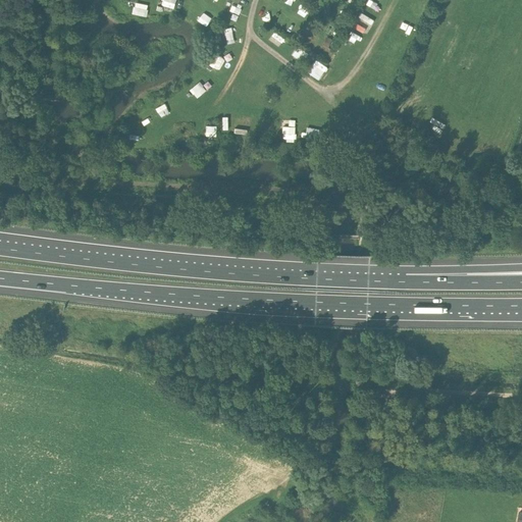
[(136,1),(134,13),(147,16),(150,4),(136,1)]
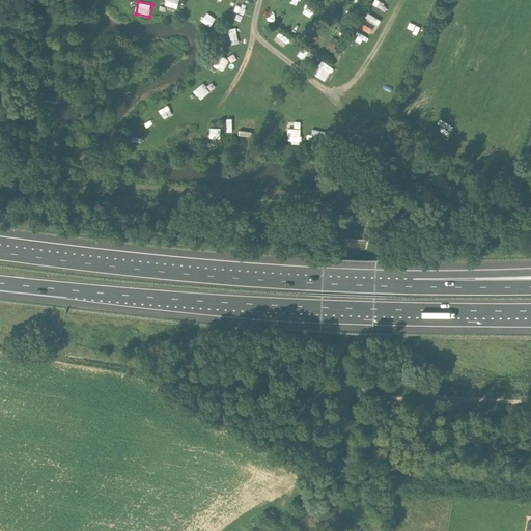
[(234,11),(245,15),(247,6),(236,3),(234,11)]
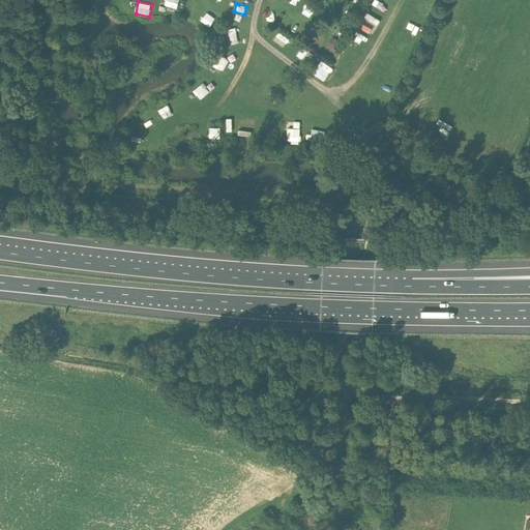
[(202,21),(210,27),(216,18),(207,11),(202,21)]
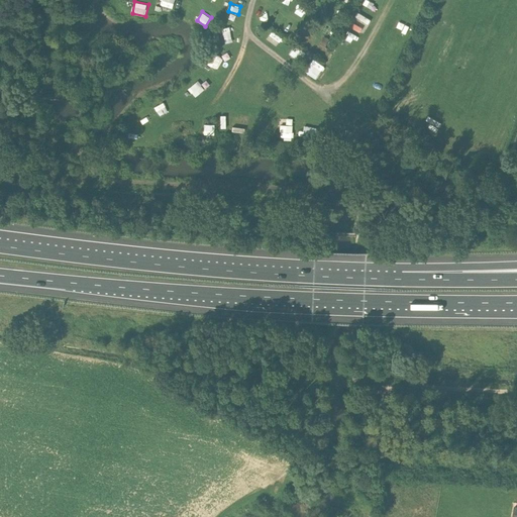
[(365,34),(373,19),(357,11),(349,26),(365,34)]
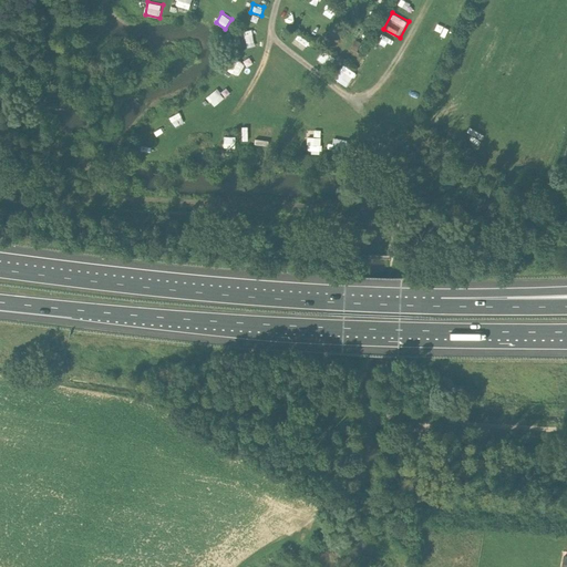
[(254,50),(255,44),(249,43),(250,37),(239,33),(236,47),(254,50)]
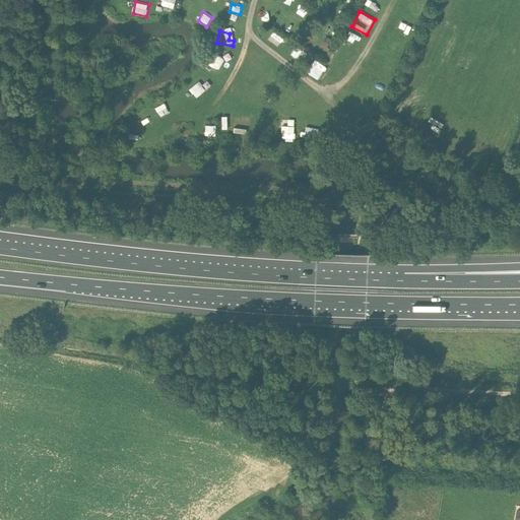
[(268,40),(278,47),(284,38),(274,30),(268,40)]
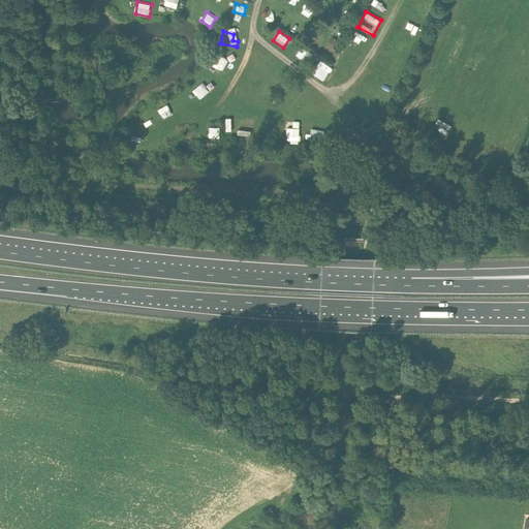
[(332,50),(337,40),(331,37),(327,47),(332,50)]
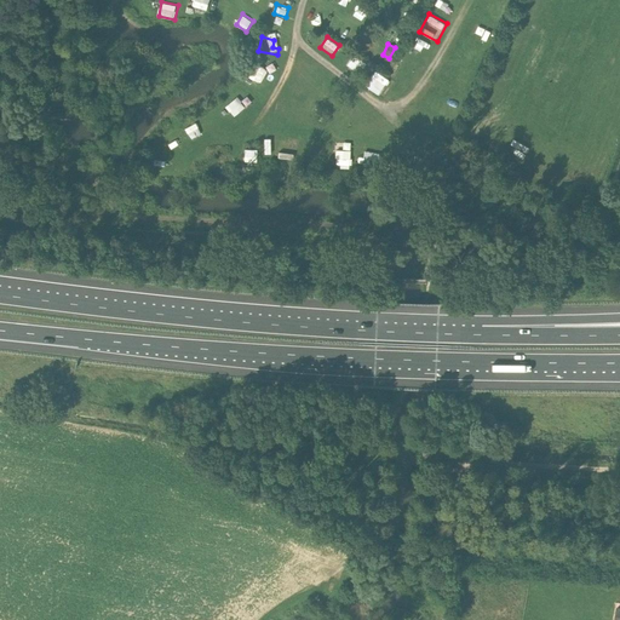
[(375,72),(367,86),(379,93),(389,78),(375,72)]
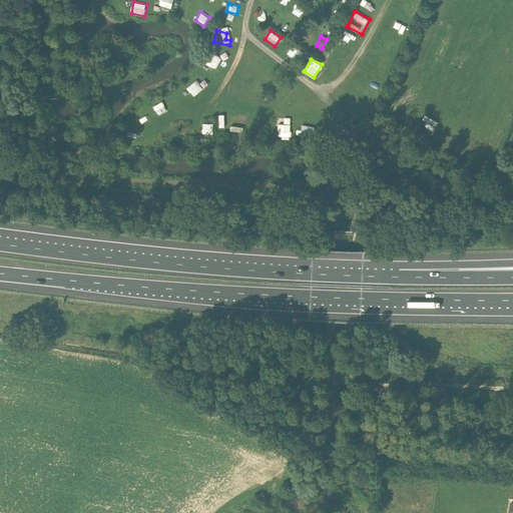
[(187,87),(194,96),(204,87),(196,79),(187,87)]
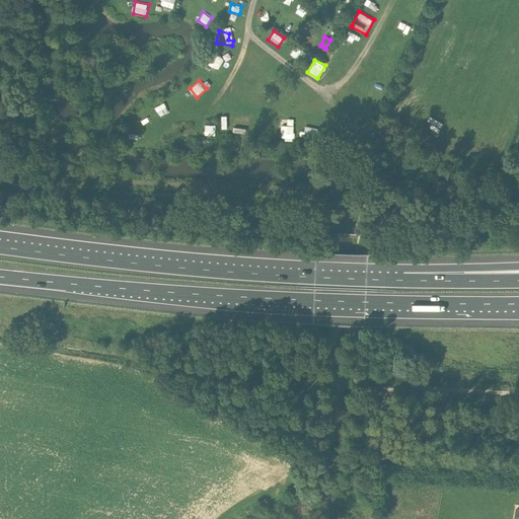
[(156,107),(161,117),(170,112),(164,102),(156,107)]
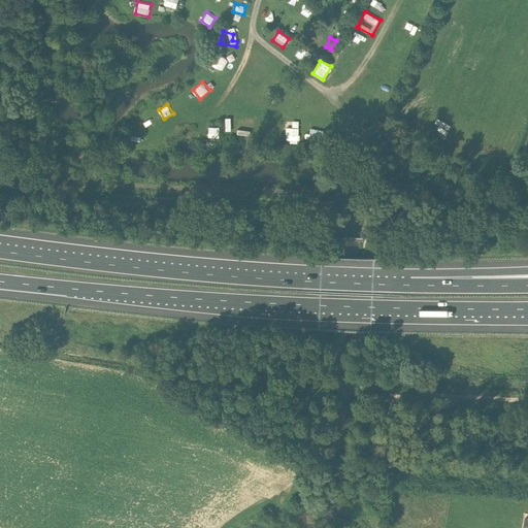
[(287,139),(300,139),(299,122),(293,122),(293,127),(287,127),(287,139)]
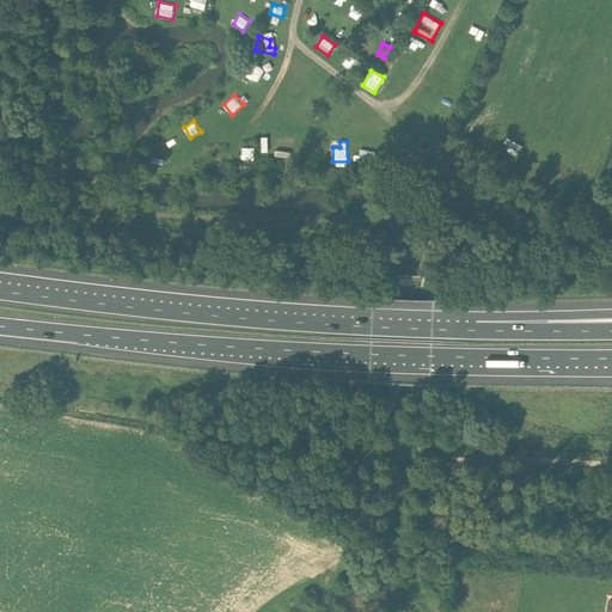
[(255,159),(256,146),(243,146),(243,159),(255,159)]
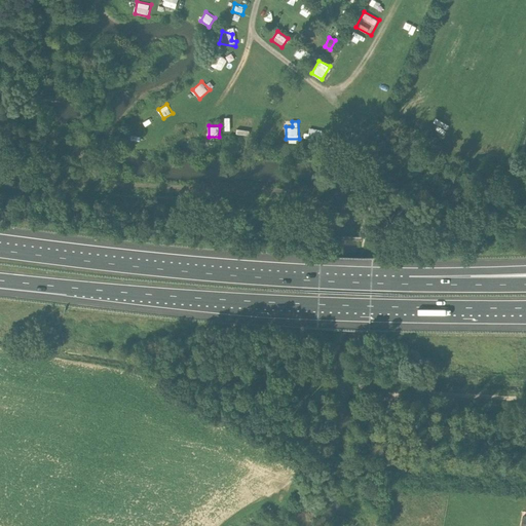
[(184,132),(185,142),(198,140),(196,129),(184,132)]
